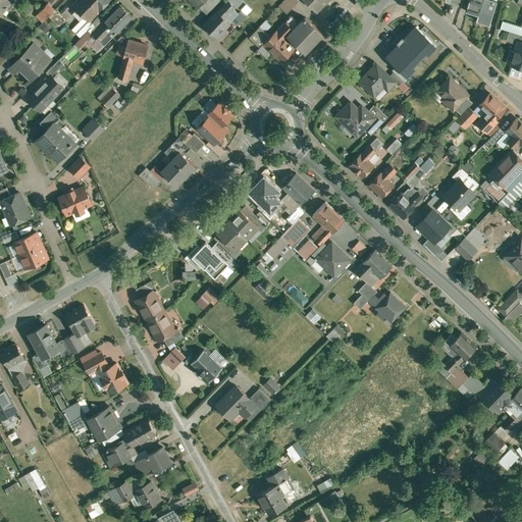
[(12,0),(0,0),(0,9),(3,12),(14,1),(12,0)]
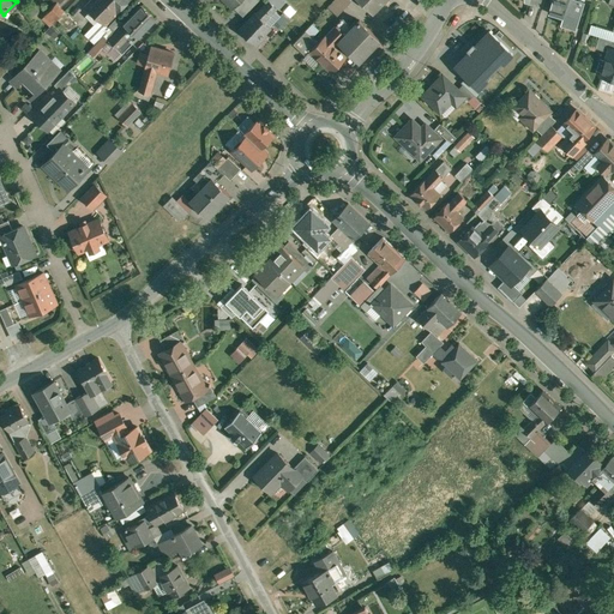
[(90,0),(85,6),(100,19),(106,24),(128,0),(90,0)]
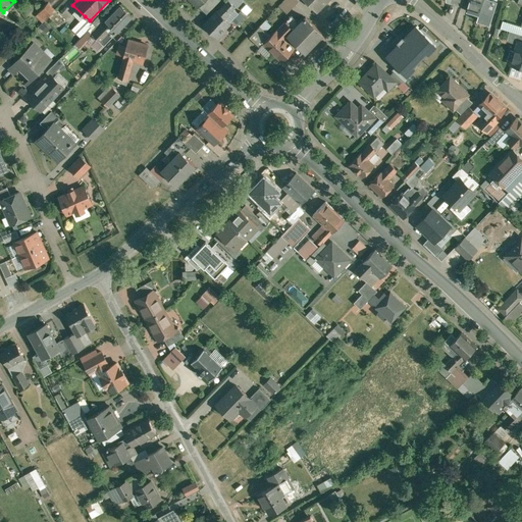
[(228,0),(226,0),(204,23),(216,37),(230,22),(225,16),(236,6),(228,0)]
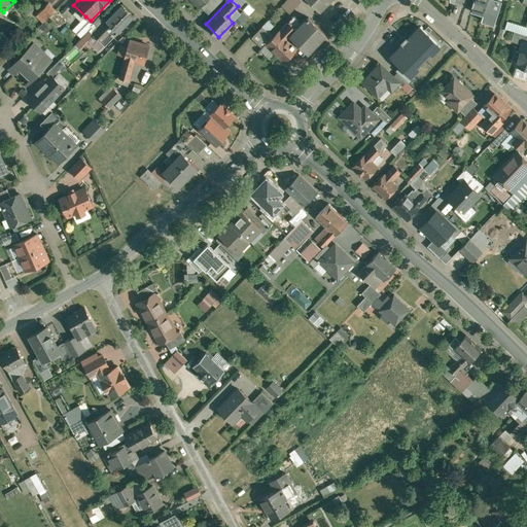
[(286,0),(282,5),(290,13),(303,1),(301,0),(286,0)]
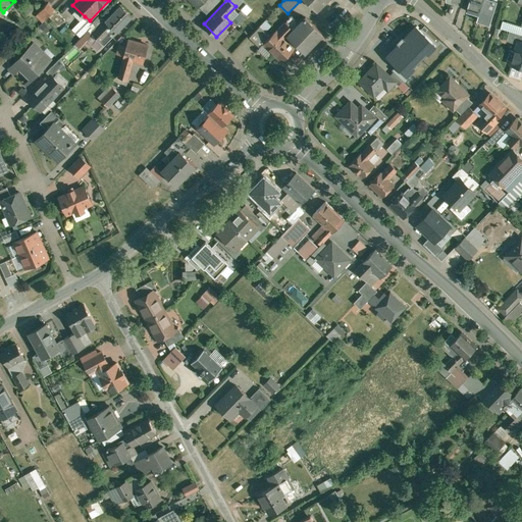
[(306,0),(317,10),(326,0),(306,0)]
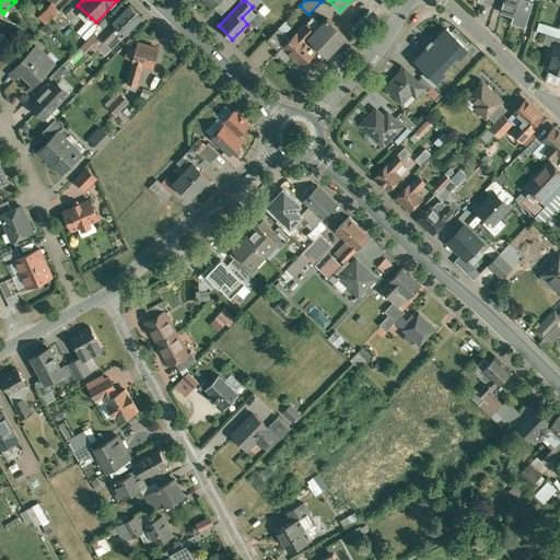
[(503,0),(501,11),(513,15),(514,15),(518,0),(503,0)]
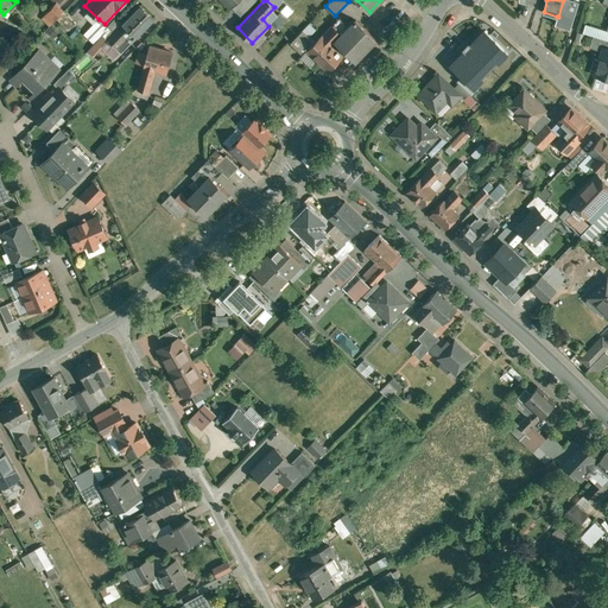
[(577,0),(563,0),(558,17),(557,17),(556,24),(570,29),(580,0),(577,0)]
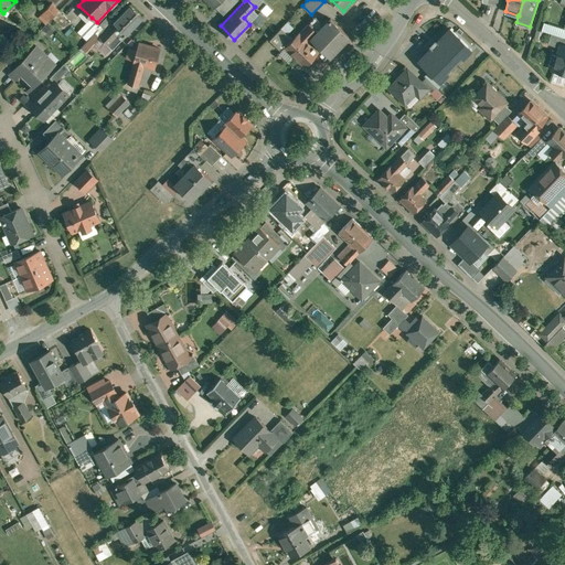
[(52,3),(41,16),(48,22),(53,18),(60,11),(52,3)]
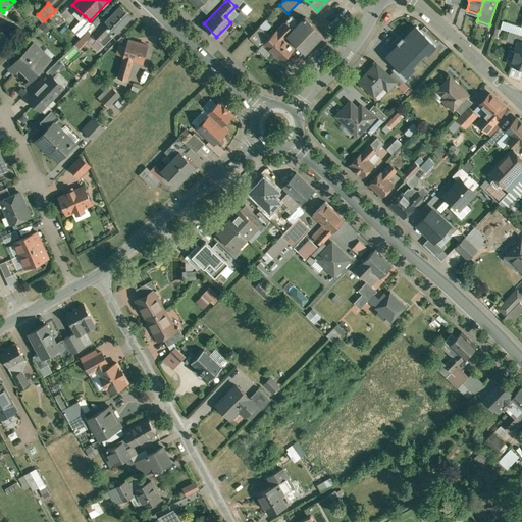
[(120,4),(105,20),(97,28),(92,34),(97,39),(101,42),(112,30),(115,33),(116,32),(117,33),(133,16),(120,4)]
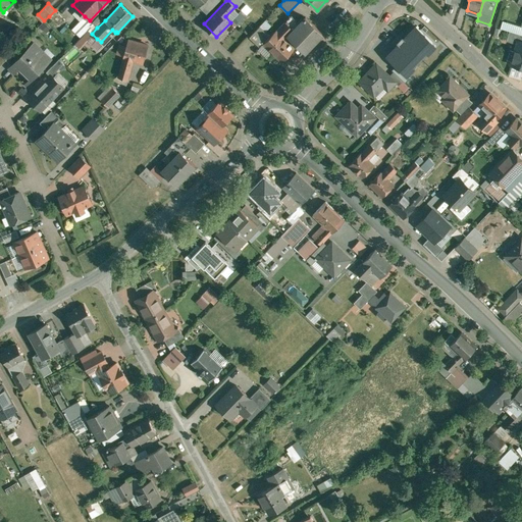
[(65,19),(55,10),(49,16),(59,25),(65,19)]
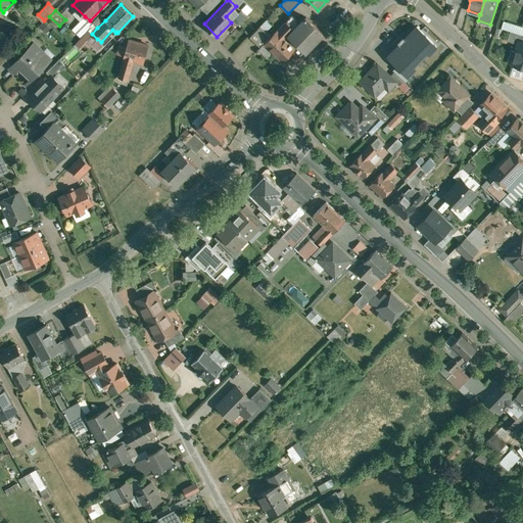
[(241,10),(232,19),(238,25),(246,16),(241,10)]
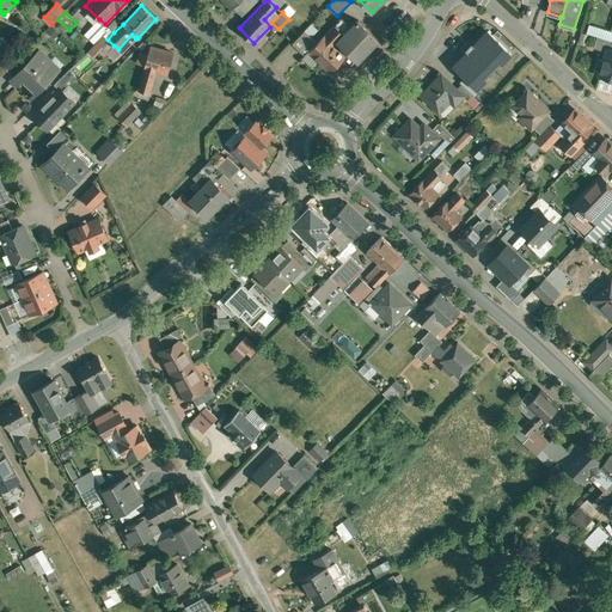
[(379,40),(359,19),(352,28),(342,18),(336,25),(346,35),(338,42),(359,61),(379,40)]
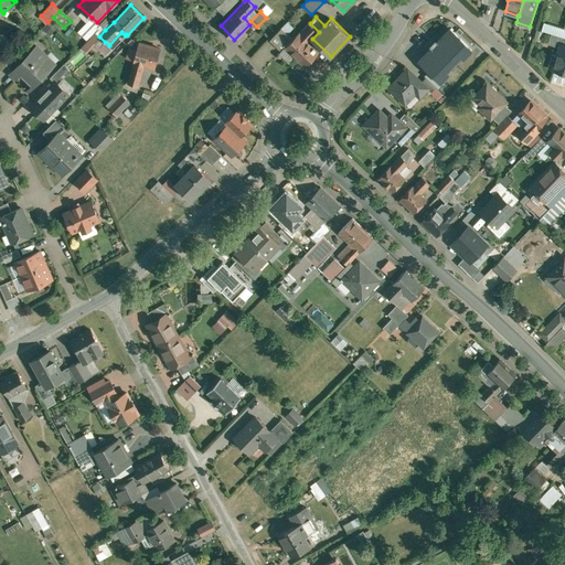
[(97,22),(92,18),(78,31),(82,34),(88,40),(95,32),(102,27),(97,22)]
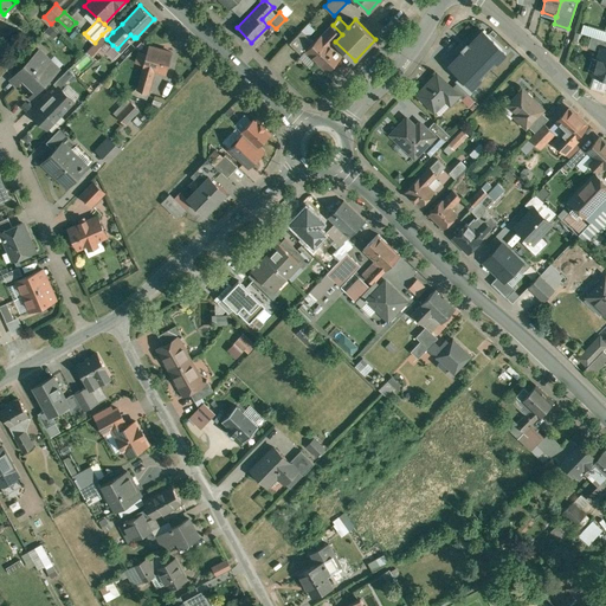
[(315,42),(307,50),(328,70),(343,53),(336,47),(335,47),(331,45),(335,42),(342,34),(333,25),(322,36),(321,34),(315,42)]
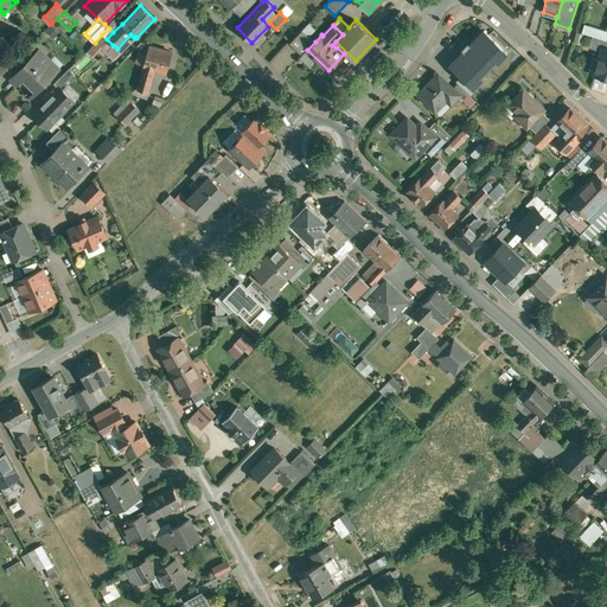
[(103,34),(88,50),(98,59),(113,45),(107,39),(113,32),(109,29),(102,34),(103,34)]
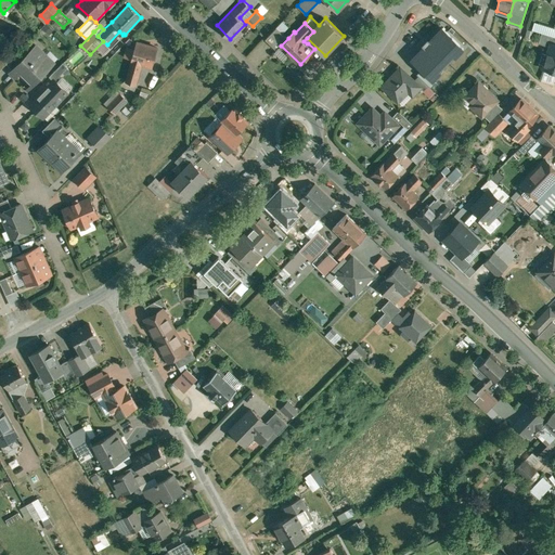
[(276,27),(266,39),(278,50),(281,46),(288,38),(276,27)]
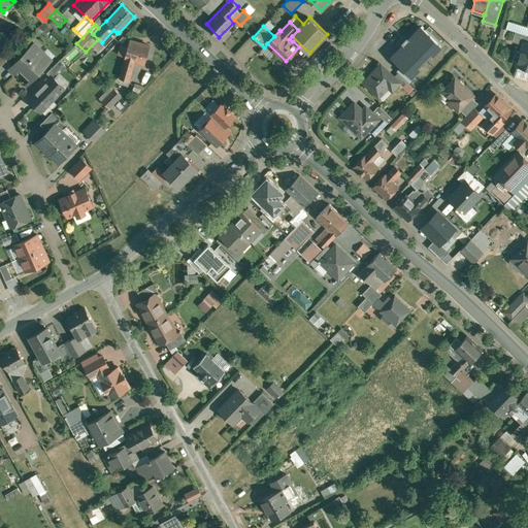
[(527,34),(516,31),(513,41),(524,44),(525,41),(527,42),(527,34)]
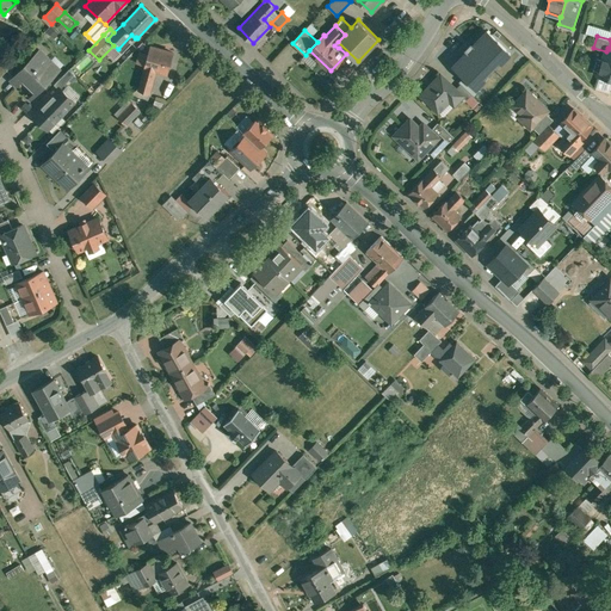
[(88,37),(81,45),(87,51),(88,50),(96,43),(88,37)]
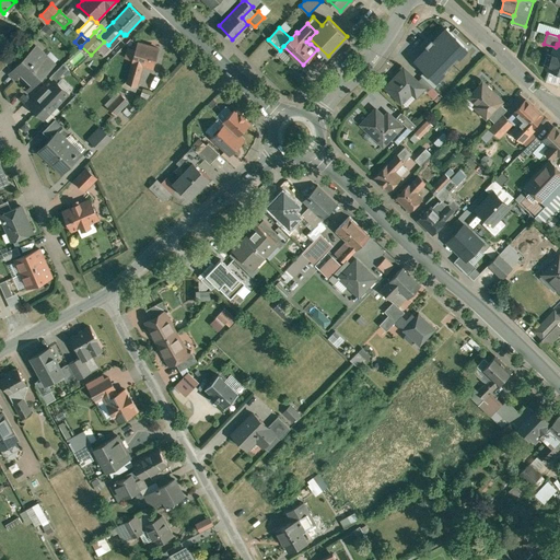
[(440,35),(419,56),(434,70),(443,60),(446,63),(457,53),(440,35)]
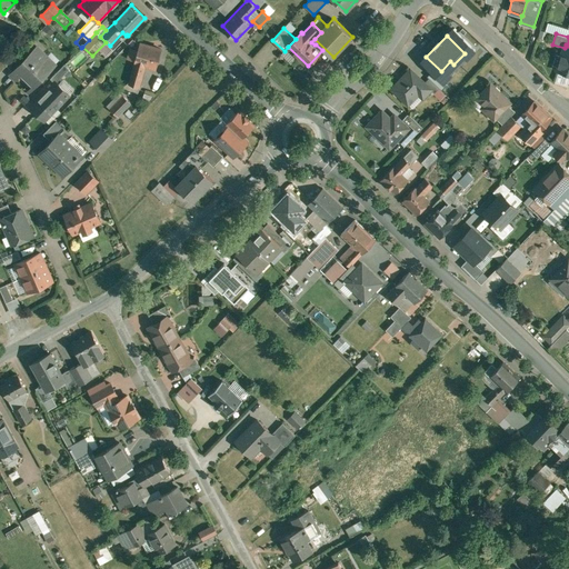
[(162,48),(139,41),(128,81),(139,85),(145,65),(157,68),(162,48)]
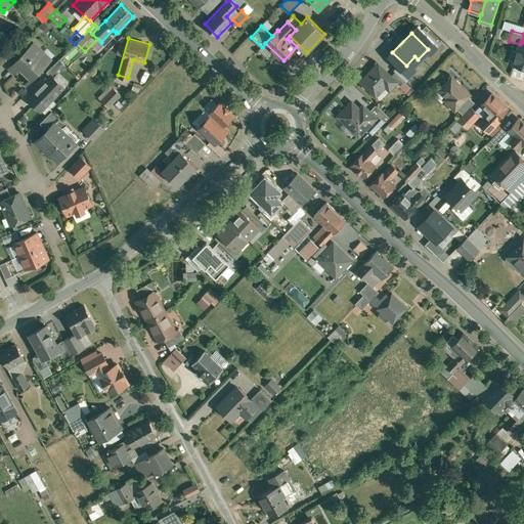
[(108,41),(99,50),(103,54),(113,45),(108,41)]
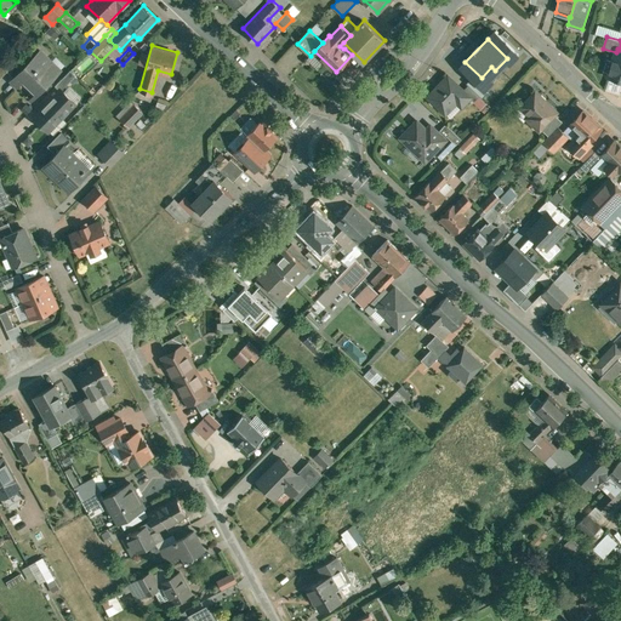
[(620,50),(617,49),(616,52),(608,78),(620,81),(620,50)]
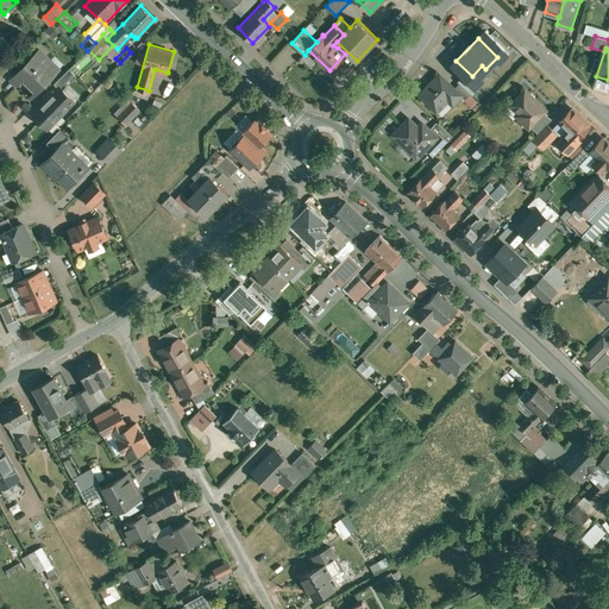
[(14,76),(12,77),(18,83),(24,77),(37,89),(31,96),(32,96),(60,69),(39,50),(29,62),(14,76)]
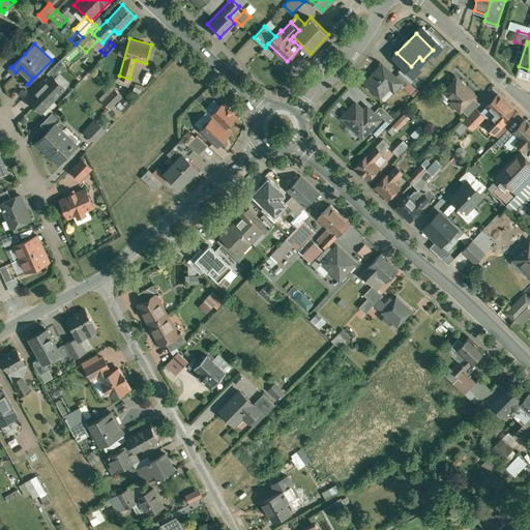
[(19,48),(6,61),(12,66),(25,54),(19,48)]
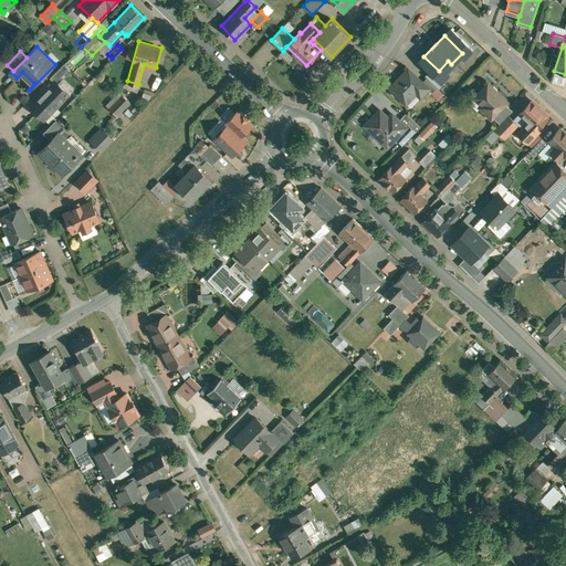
[(448,61),(439,71),(442,74),(451,64),(448,61)]
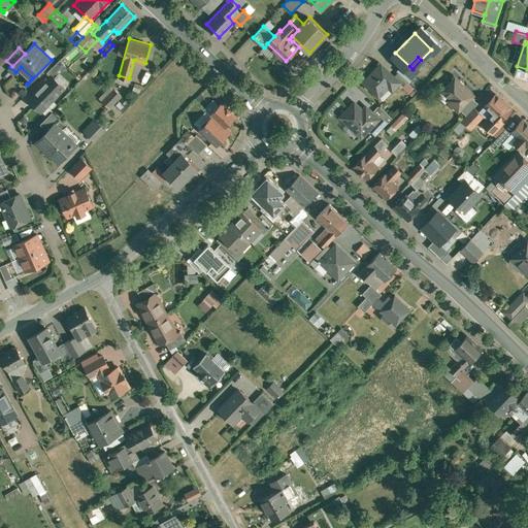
[(65,64),(60,60),(56,64),(60,68),(65,64)]
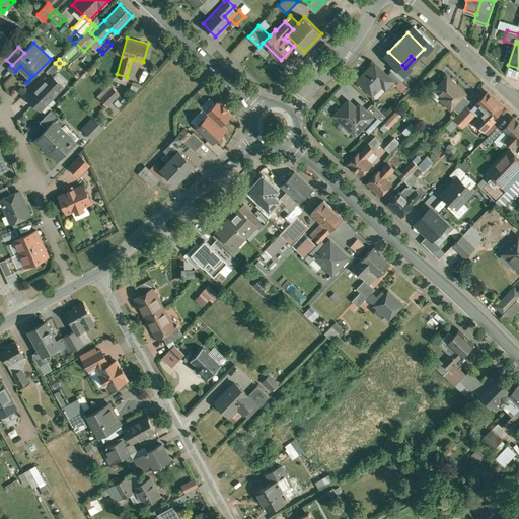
[(55,63),(47,72),(51,76),(52,75),(59,67),(55,63)]
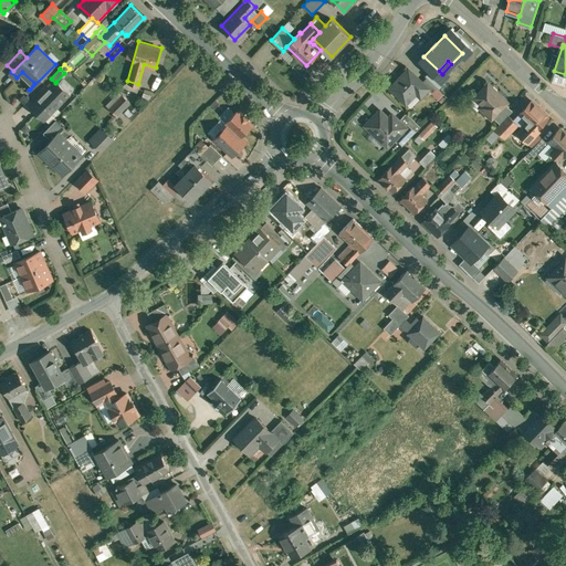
[(408,69),(389,88),(404,101),(413,91),(421,97),(428,90),(429,90),(422,83),(408,69)]
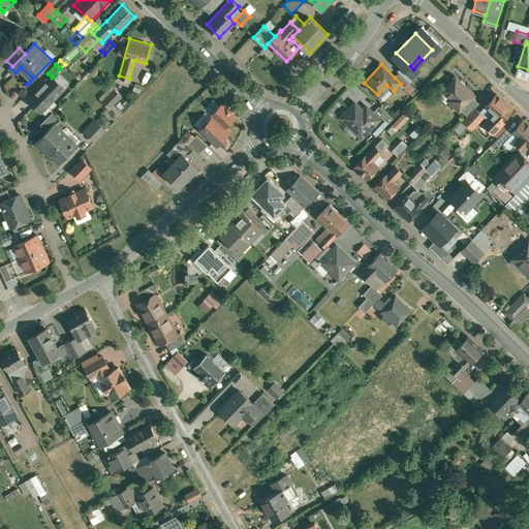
[(415,75),(406,66),(399,72),(409,82),(415,75)]
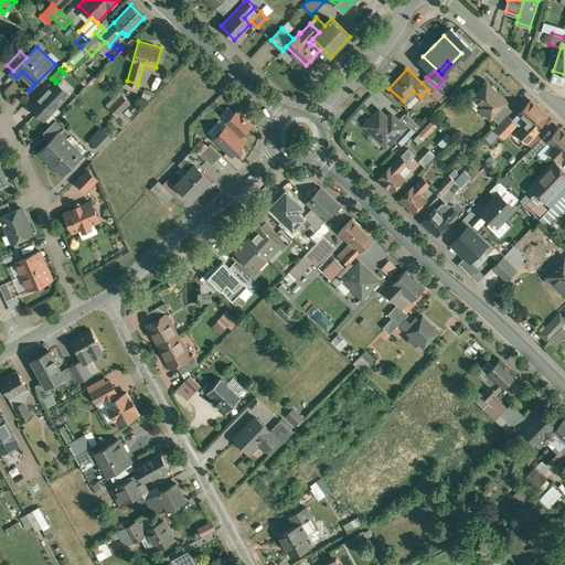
[(437,87),(426,77),(422,83),(428,89),(427,89),(432,94),(437,87)]
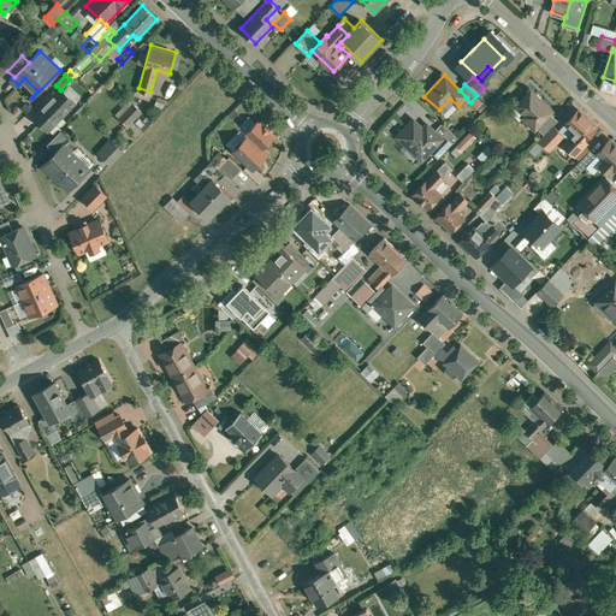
[(60,90),(48,102),(61,116),(75,102),(61,89),(60,90)]
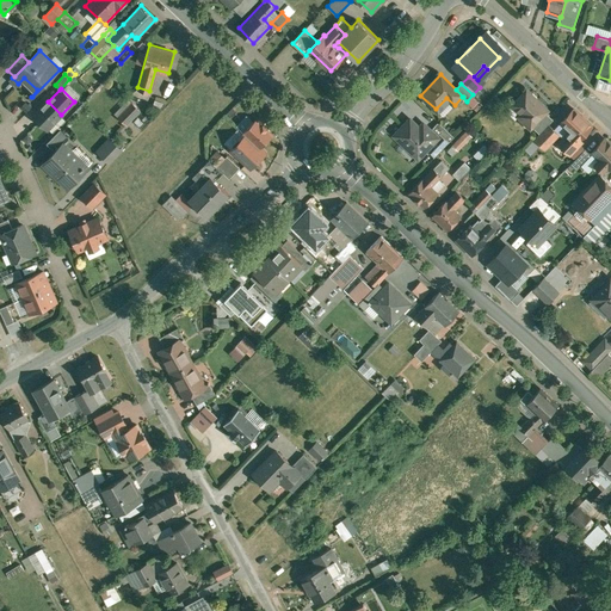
[(528,90),(513,105),(522,113),(518,116),(531,128),(532,127),(545,112),(548,110),(539,102),(538,103),(532,97),(534,96),(528,90)]
